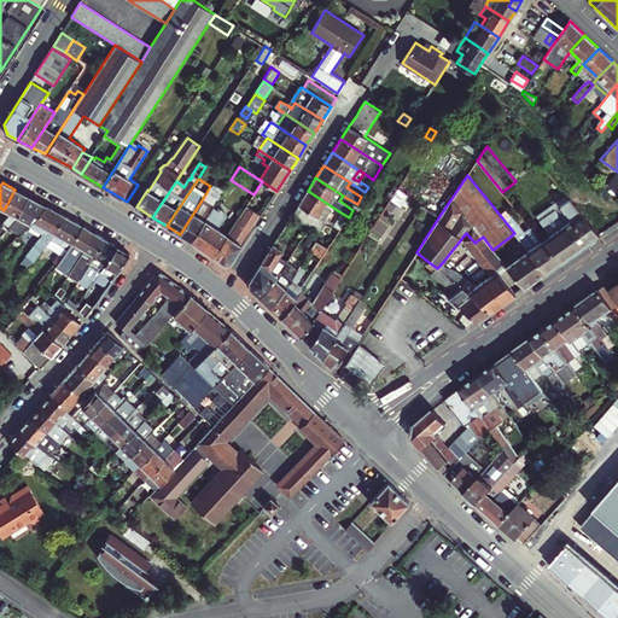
[(15,190),(4,210),(11,214),(3,222),(4,223),(3,227),(0,225),(0,235),(9,227),(18,215),(28,196),(15,190)]
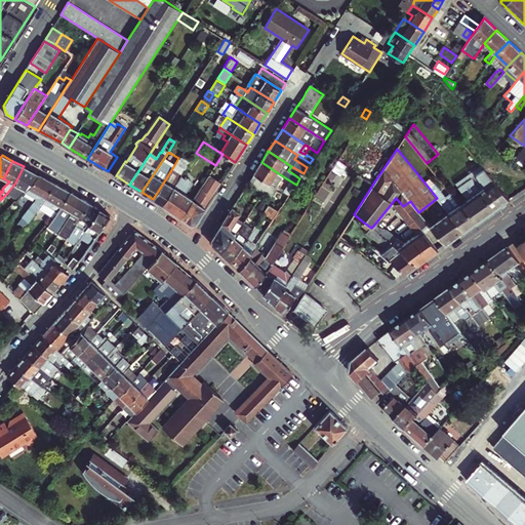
[(283,176),(261,162),(254,173),(277,188),(279,190),(281,187),(278,185),(283,176)]
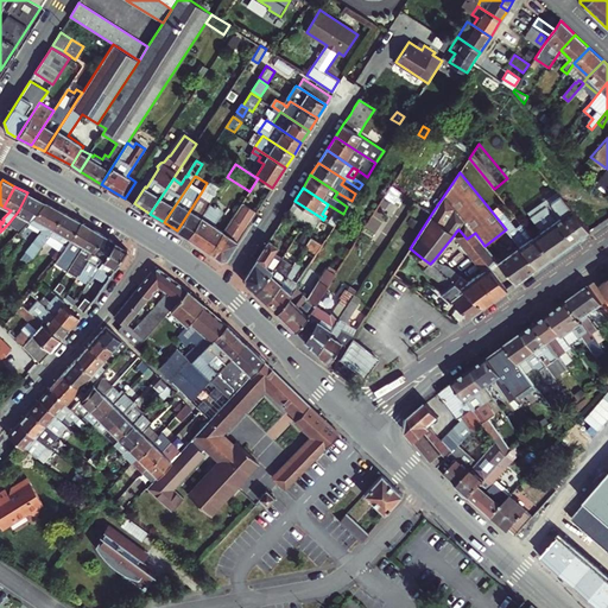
[(531,216),(546,206),(551,201),(561,195),(557,190),(527,211),(531,216)]
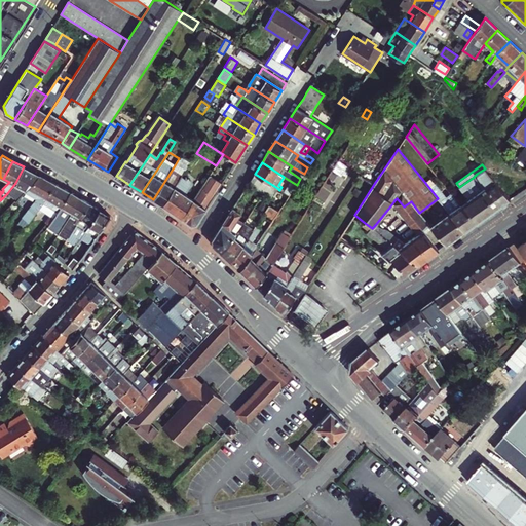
[(153,199),(162,205),(180,178),(185,172),(175,165),(153,199)]
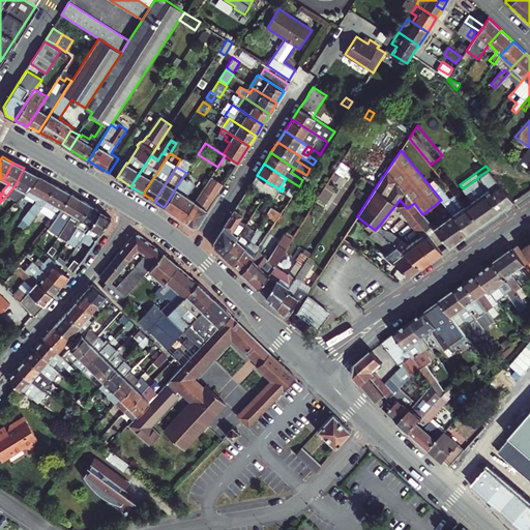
[(25,194),(39,176),(36,175),(24,168),(16,184),(7,195),(13,200),(15,199),(18,201),(25,194)]
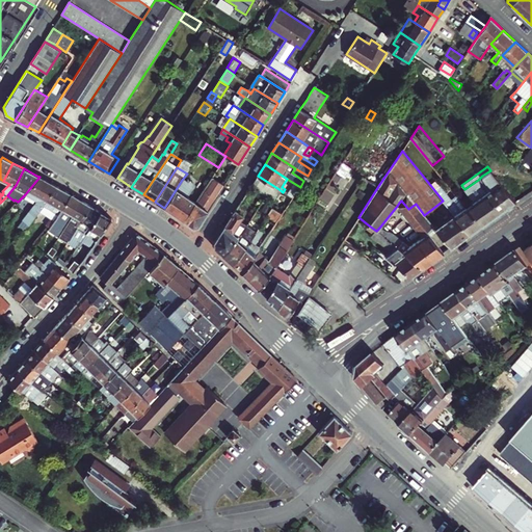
[(487,192),(478,180),(464,189),(474,202),(467,207),(482,225),(516,203),(490,170),(482,176),(491,189),(487,192)]
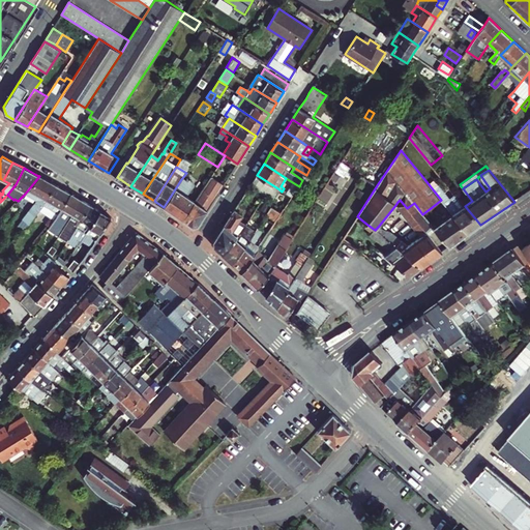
[(257,175),(251,183),(274,198),(280,189),(257,175)]
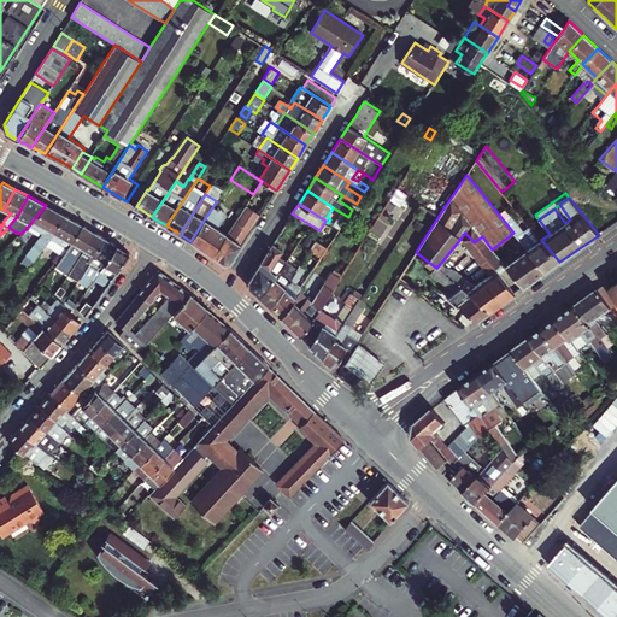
[(559,204),(554,209),(565,223),(570,219),(559,204)]
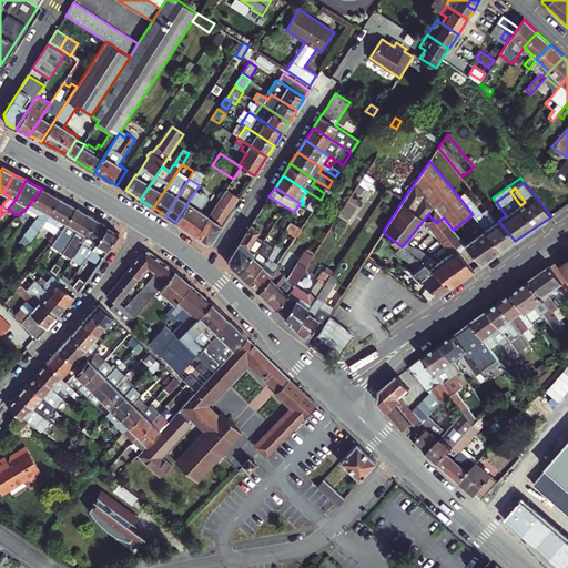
[(47,220),(60,199),(42,189),(27,208),(40,214),(24,235),(31,240),(47,220)]
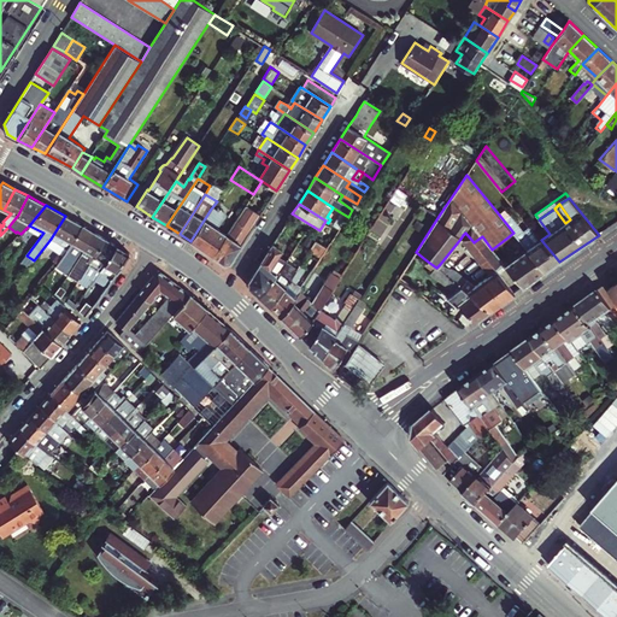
[(230,264),(260,216),(246,206),(228,234),(213,257),(225,264),(230,264)]
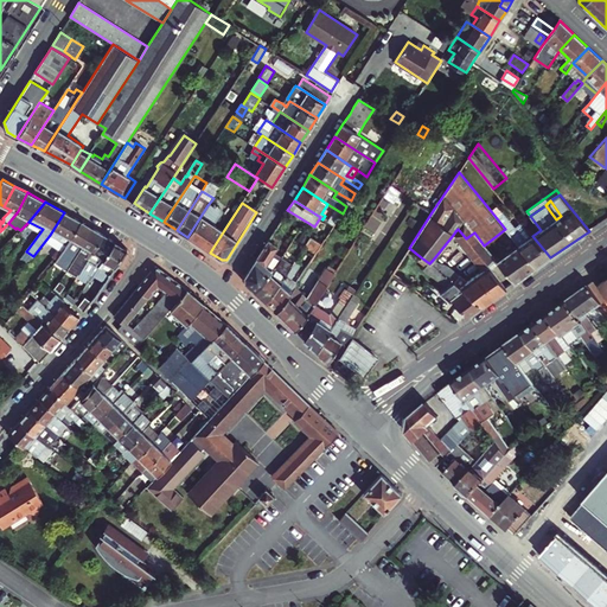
[(187,237),(210,253),(224,230),(215,224),(219,215),(212,205),(211,208),(208,205),(187,237)]
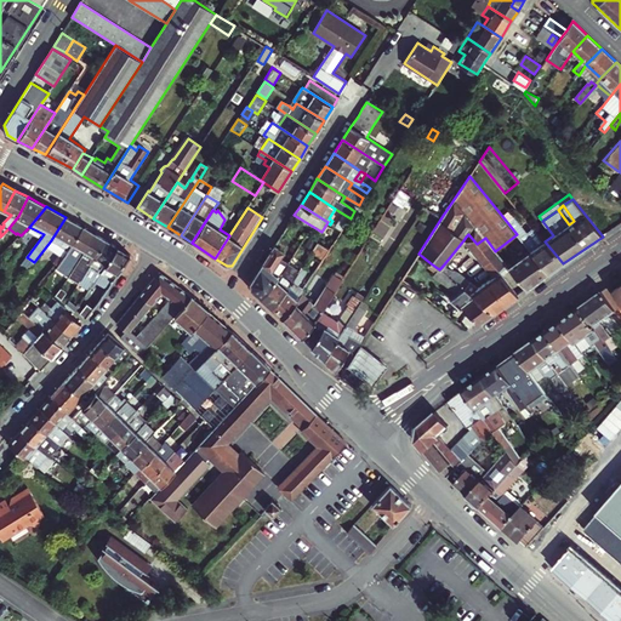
[(563,263),(545,241),(539,246),(508,211),(502,216),(517,234),(550,274),(563,263)]
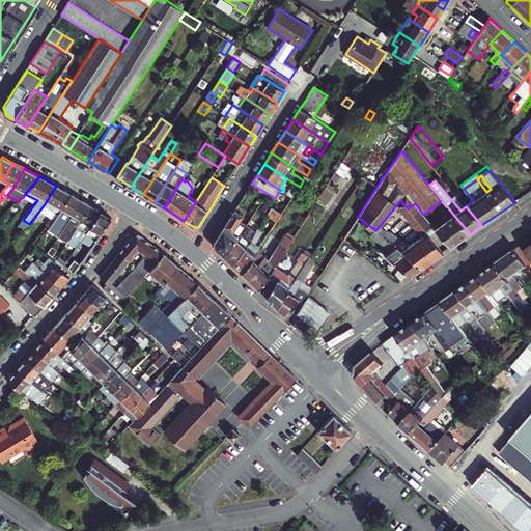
[(295,184),(286,195),(291,198),(300,187),(295,184)]
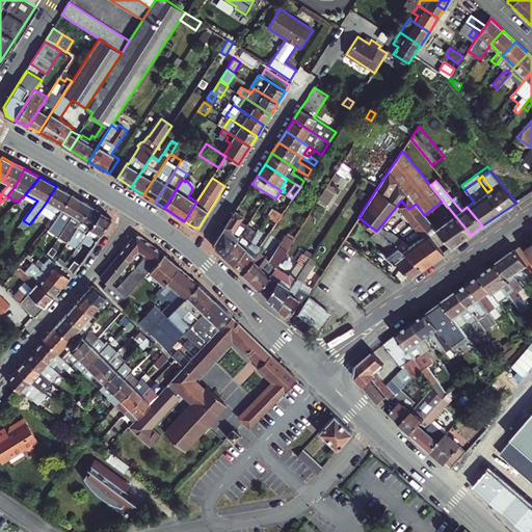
[(44,206),(58,214),(71,194),(56,186),(44,206)]
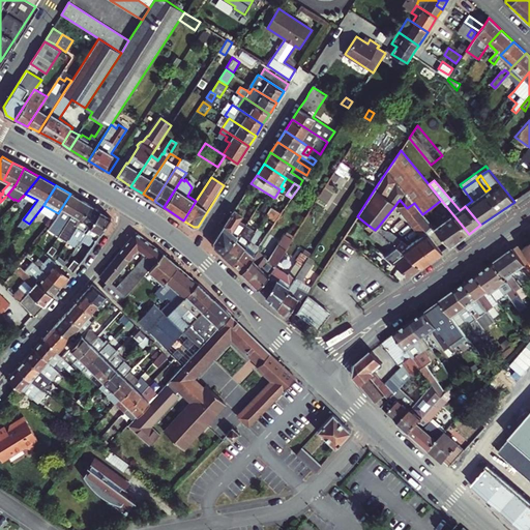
[(54,219),(50,226),(56,230),(54,233),(58,236),(62,231),(64,232),(66,229),(62,227),(64,223),(66,224),(81,200),(70,194),(58,213),(54,219)]
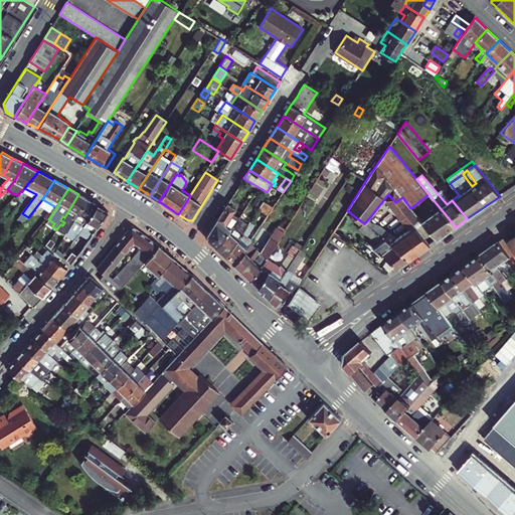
[(65,231),(66,232),(88,199),(78,194),(64,217),(62,216),(60,220),(64,222),(62,225),(60,224),(56,229),(62,232),(61,233),(63,235),(65,231)]
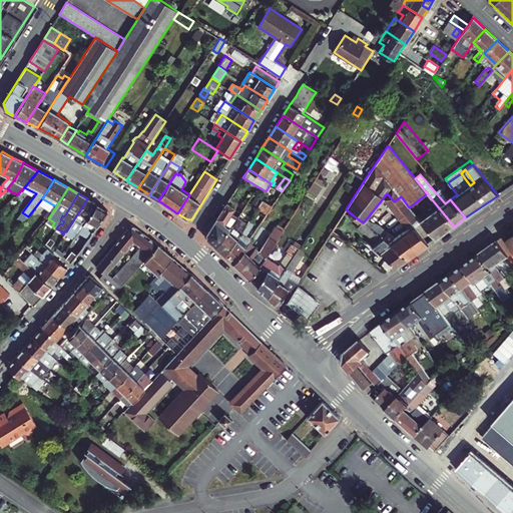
[(383,198),(407,228),(413,224),(419,219),(409,207),(401,196),(394,201),(387,193),(385,195),(383,198)]
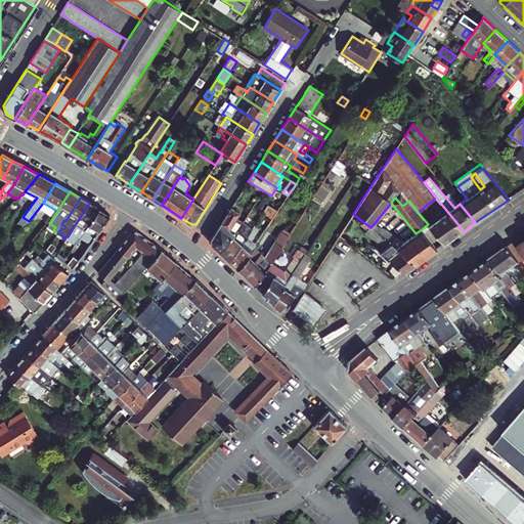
[(464,231),(436,198),(431,202),(438,211),(442,212),(444,215),(429,225),(444,245),(464,231)]
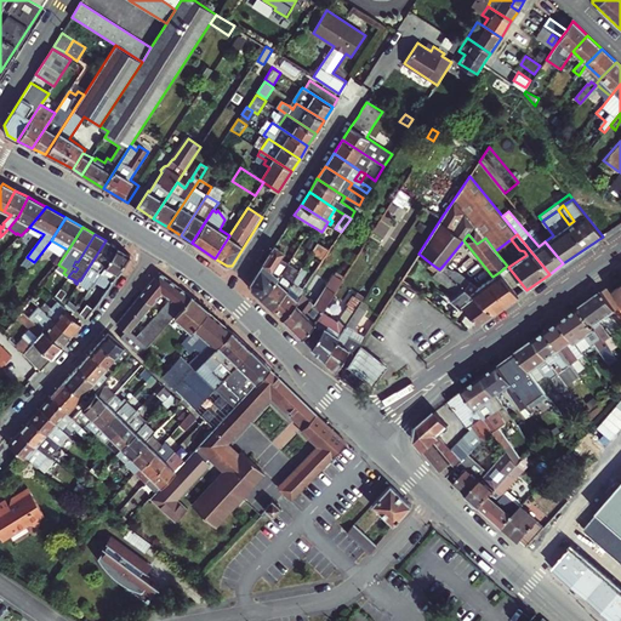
[(307,235),(300,246),(312,254),(313,251),(318,243),(307,235)]
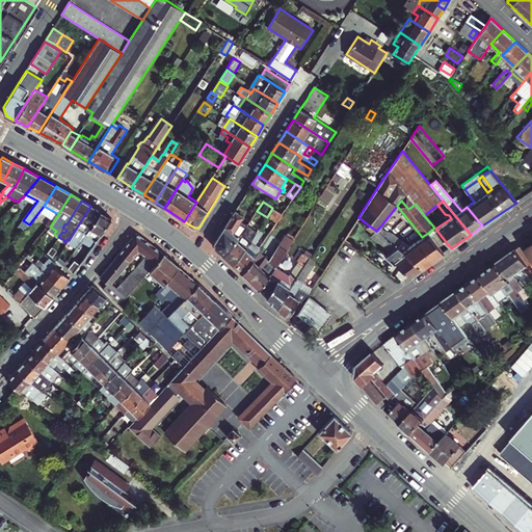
[(81,241),(100,212),(90,206),(69,240),(76,244),(79,240),(81,241)]
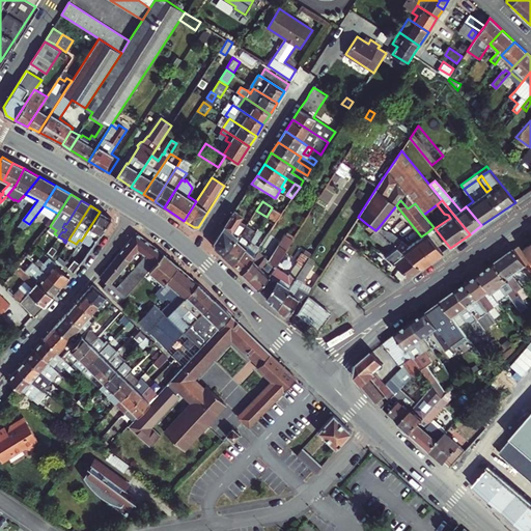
[(272,207),(268,215),(277,221),(282,214),(272,207)]
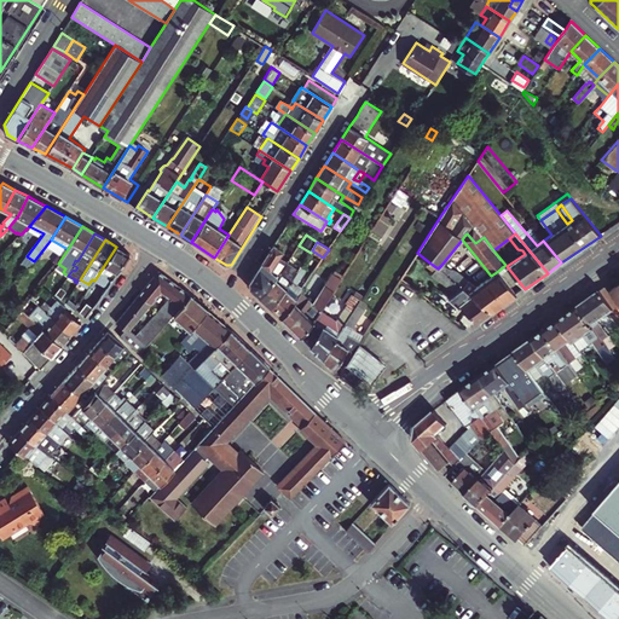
[(252,288),(260,296),(278,277),(288,262),(279,258),(283,252),(273,244),(250,282),(252,288)]
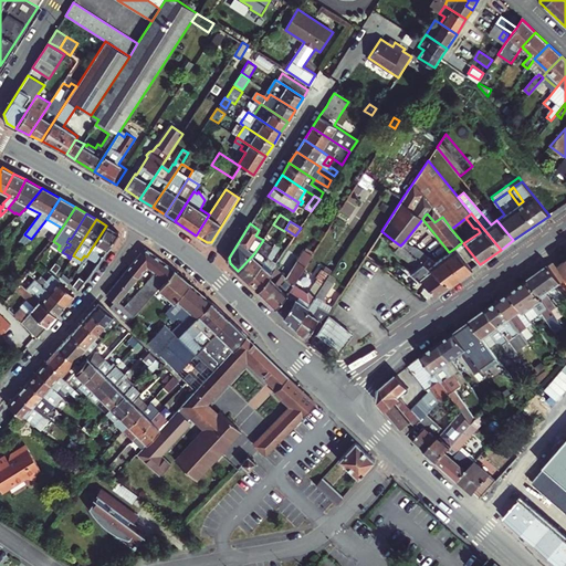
[(97,263),(117,232),(106,226),(86,257),(84,255),(81,260),(85,263),(88,258),(97,263)]
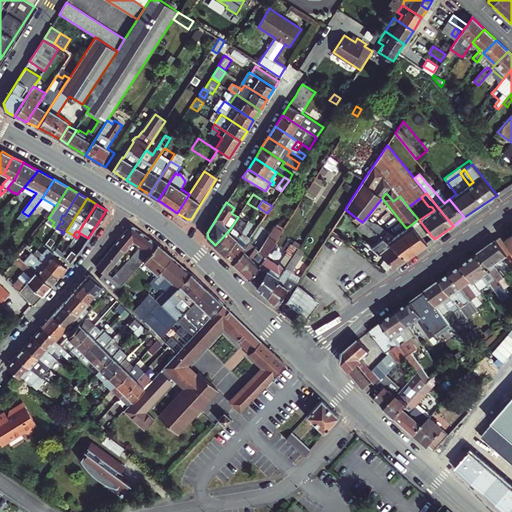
[(237,239),(250,220),(251,218),(241,212),(238,217),(230,229),(215,245),(224,254),(237,239)]
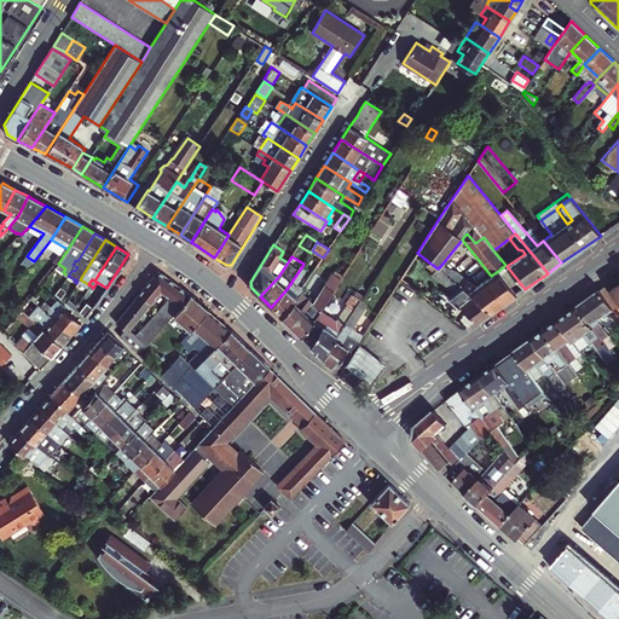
[(492,312),(450,278),(438,268),(429,262),(426,266),(434,272),(437,275),(435,277),(453,290),(457,293),(450,299),(479,322),(492,312)]
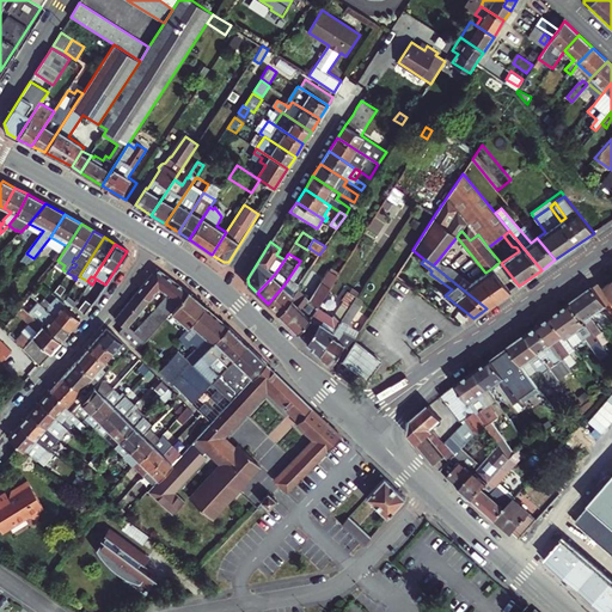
[(445,275),(452,268),(436,262),(433,265),(445,275)]
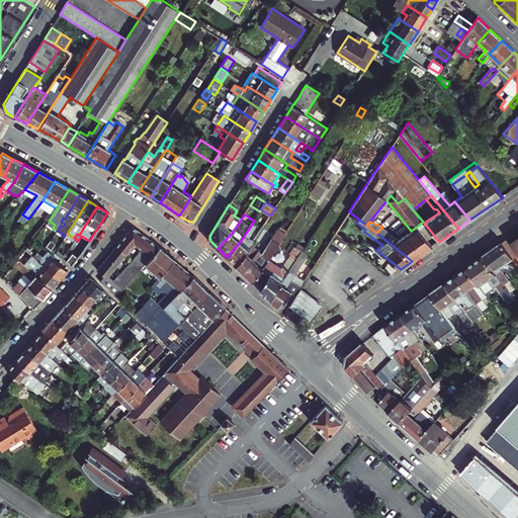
[(227,257),(236,265),(244,257),(254,241),(249,238),(251,236),(249,235),(250,233),(253,233),(254,231),(257,226),(253,223),(240,242),(227,257)]
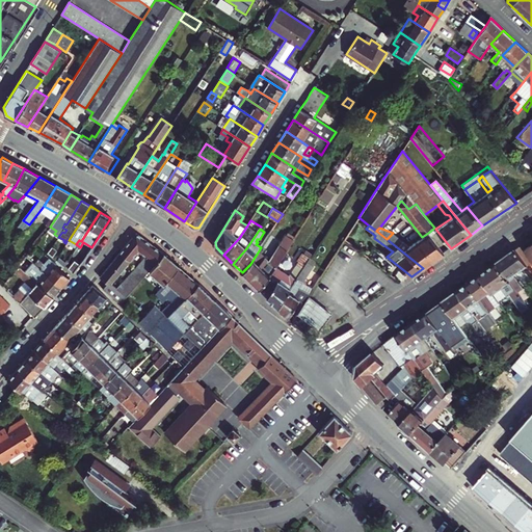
[(136,233),(100,276),(107,284),(102,289),(114,299),(120,303),(148,271),(149,271),(152,268),(163,254),(136,233)]
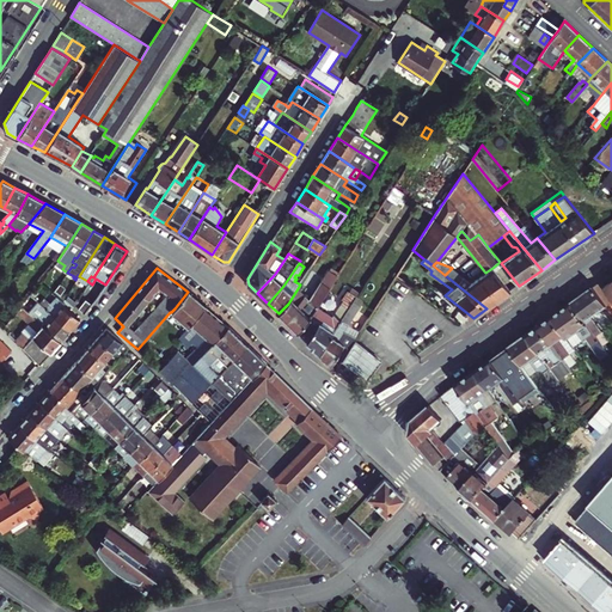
[(487,308),(510,291),(493,268),(485,273),(471,283),(452,268),(445,275),(487,308)]
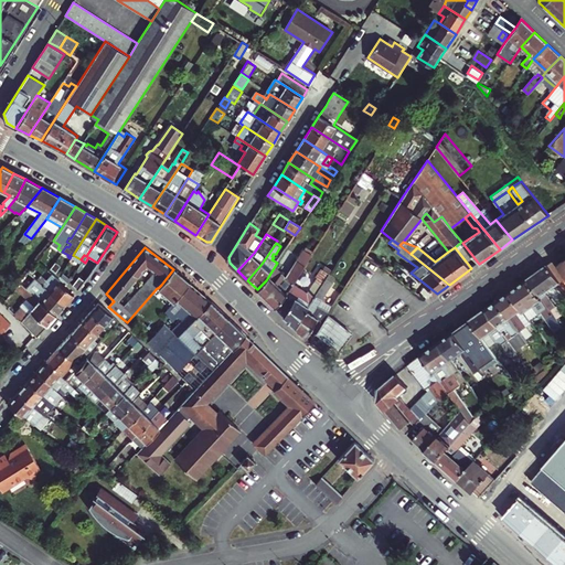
[(286,296),(297,279),(312,255),(305,249),(286,277),(277,268),(279,266),(277,263),(266,280),(257,289),(275,307),(286,296)]
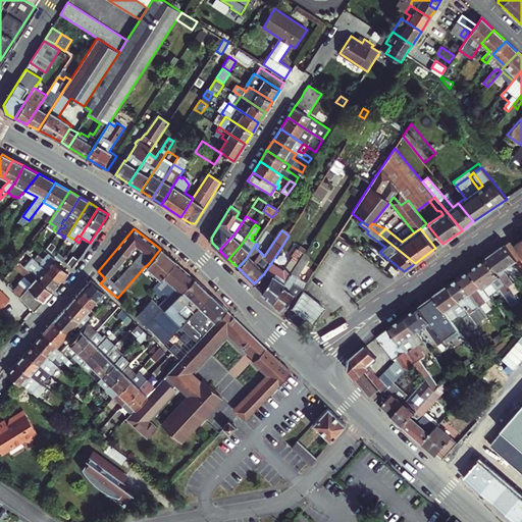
[(260,237),(256,232),(255,235),(252,235),(251,237),(253,238),(251,240),(256,243),(260,237)]
